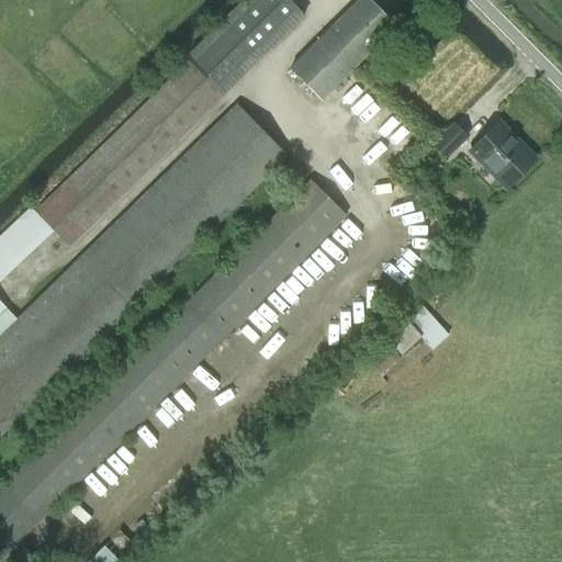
[(187,62),(34,211),(68,246),(225,91),(304,14),(290,0),(243,0),(183,58),(187,62)]
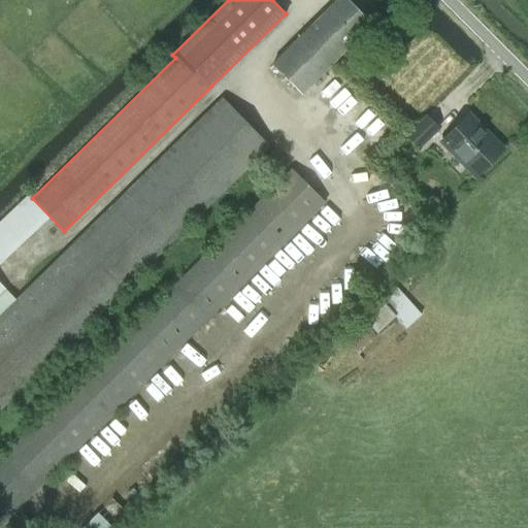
[(344,0),(335,0),(271,64),(301,94),(369,25),(344,0)]
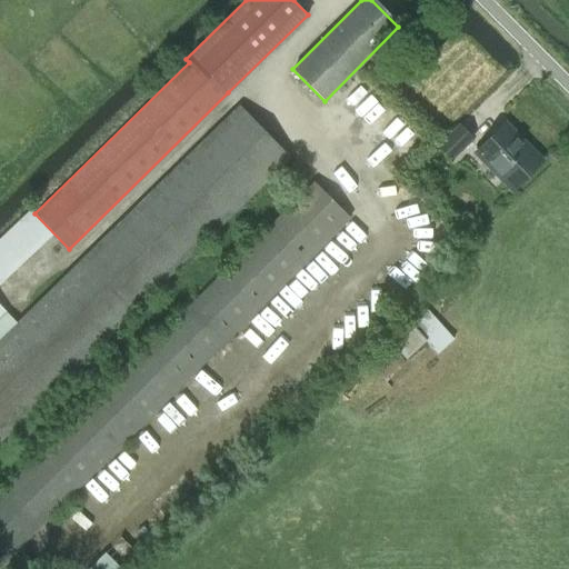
[(16,322),(0,306),(0,441),(290,158),(239,106),(16,322)]
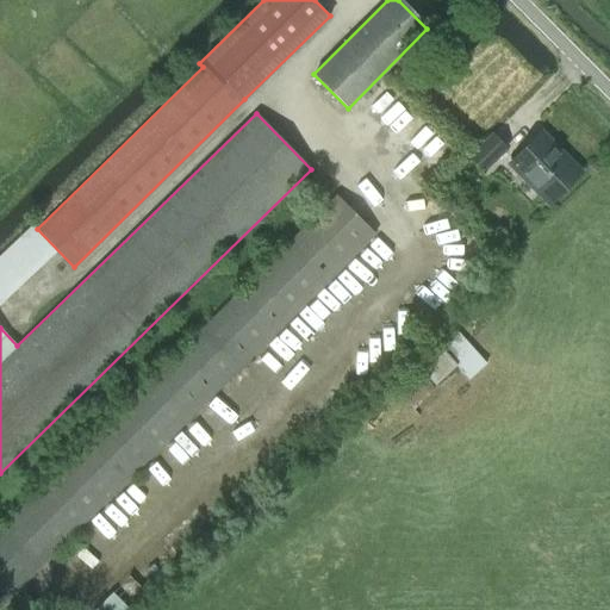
[(549,204),(580,174),(577,172),(576,167),(571,161),(565,160),(540,134),(510,163),(549,204)]
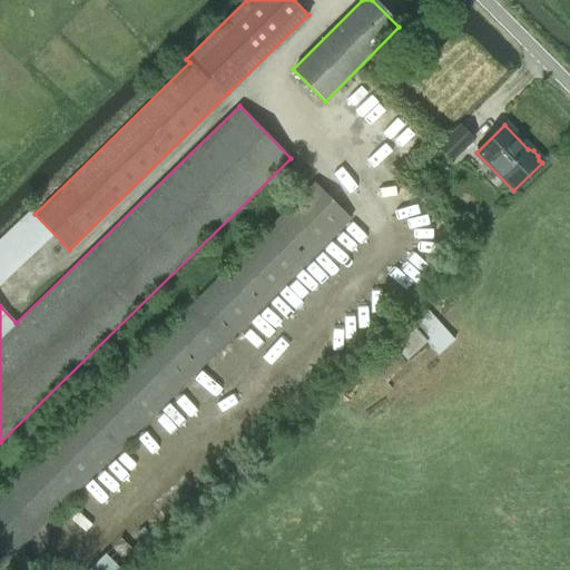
[(439,147),(451,159),(472,139),(460,126),(439,147)]
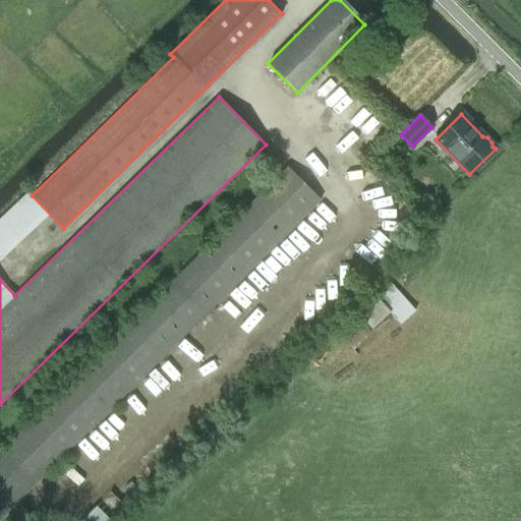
[(0,451),(0,514),(2,516),(321,199),(287,166),(0,451)]
